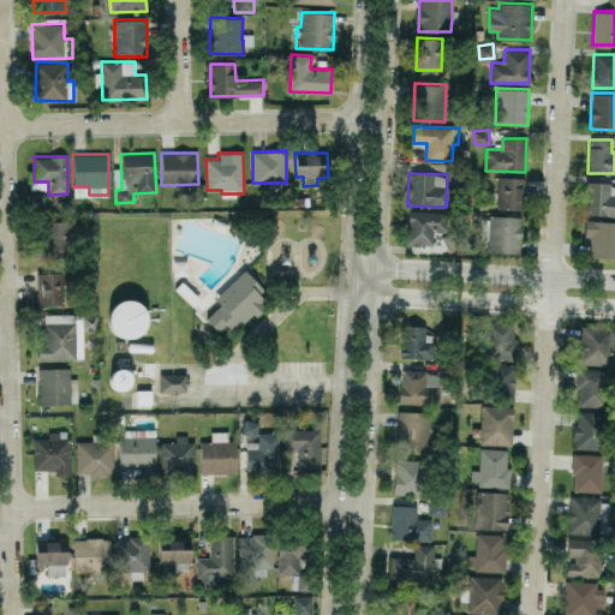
[(497,208),(523,209),(524,178),(499,177),(497,208)]
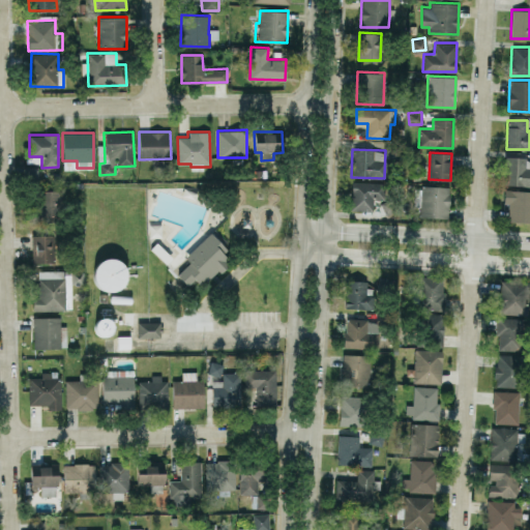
[(526,156),(503,156),(502,185),(529,185),(529,168),(525,168),(526,156)]
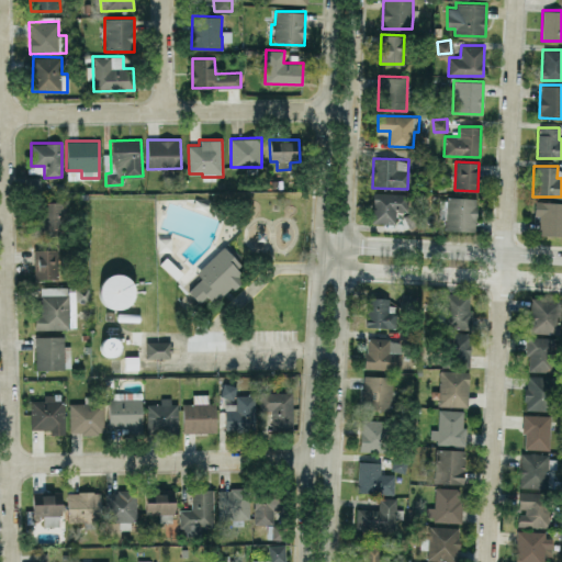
[(395,224),(395,211),(408,212),(408,193),(372,192),(371,223),(395,224)]
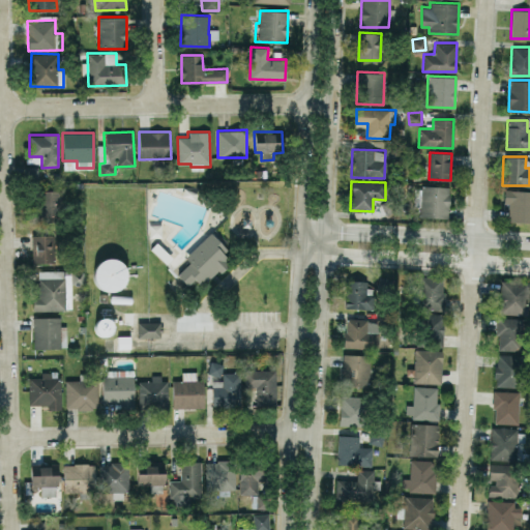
[(448,217),(449,186),(420,185),(420,194),(415,194),(414,205),(420,206),(419,216),(448,217)]
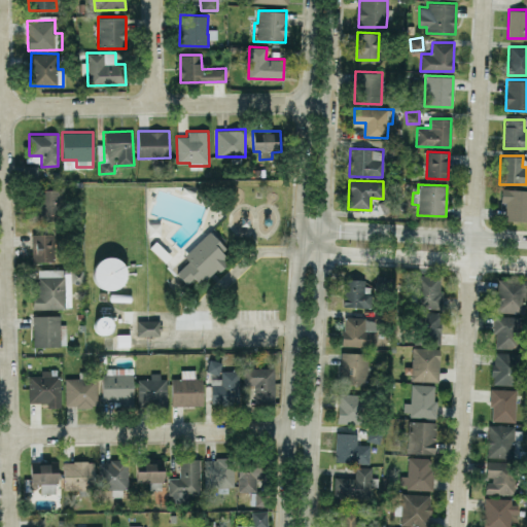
[(61,188),(38,189),(39,219),(62,218),(61,188)]
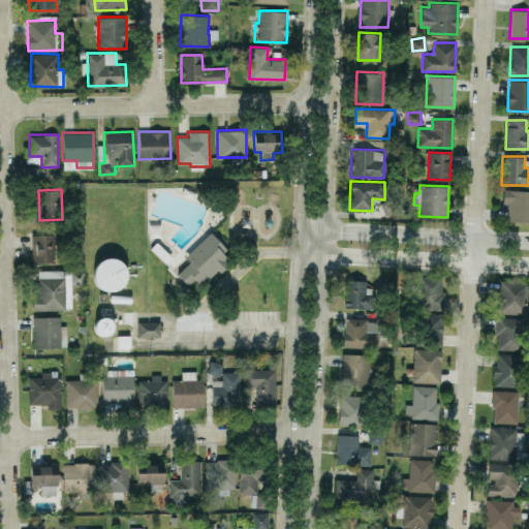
[(502,204),(507,204),(506,220),(528,221),(528,190),(503,189),(502,204)]
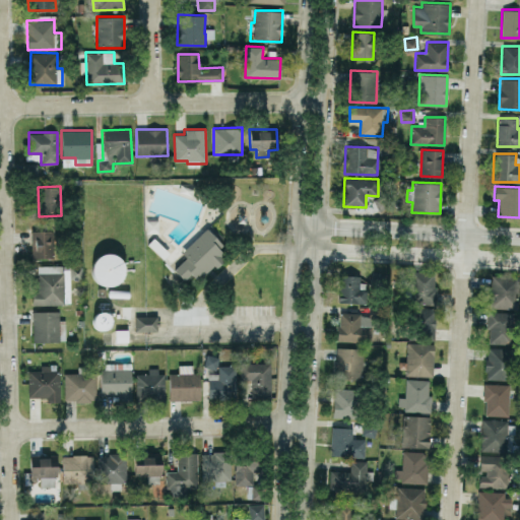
[(191,273),(198,281),(229,253),(205,229),(181,252),(186,257),(174,268),(184,279),(191,273)]
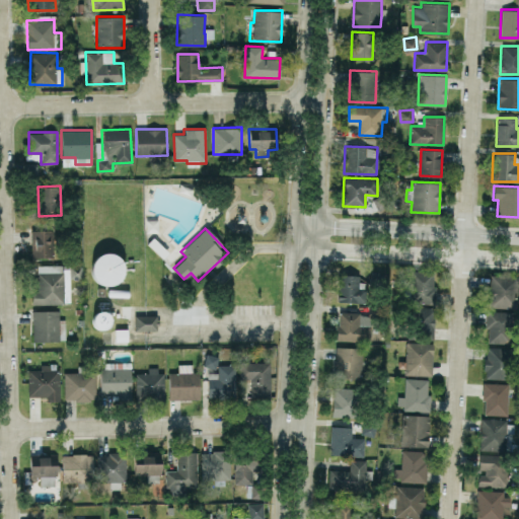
[(52,229),(30,230),(31,257),(53,256),(52,229)]
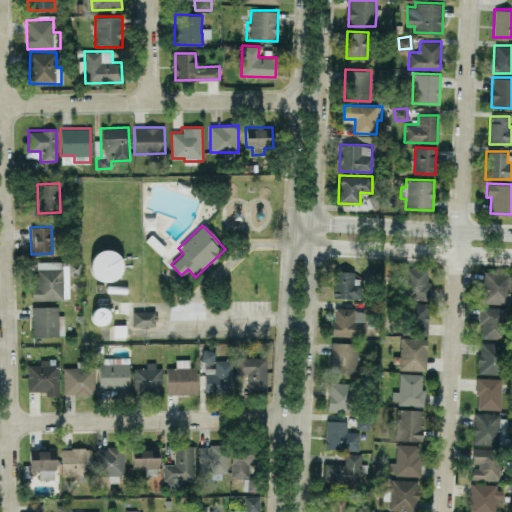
[(121,252),(92,250),(91,278),(120,280),(121,252)]
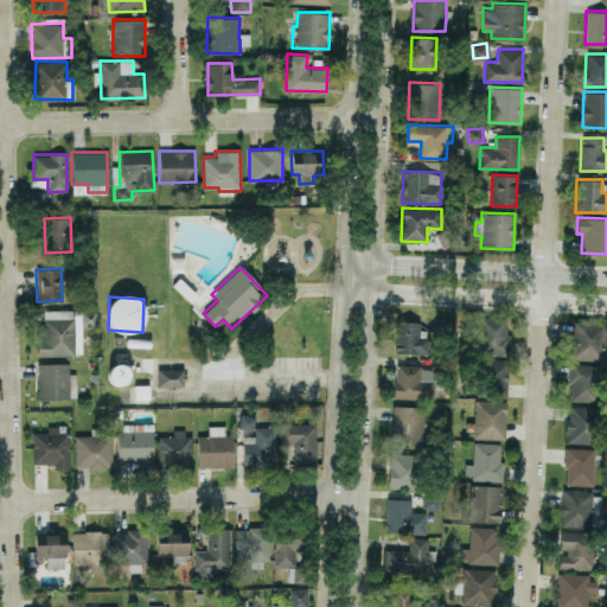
[(74,310),(43,310),(44,340),(37,340),(38,356),(75,355),(74,310)]
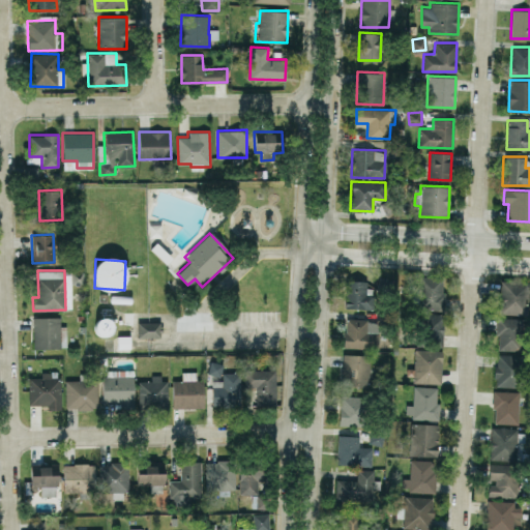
[(444,276),(418,276),(417,310),(443,310),(444,276)]
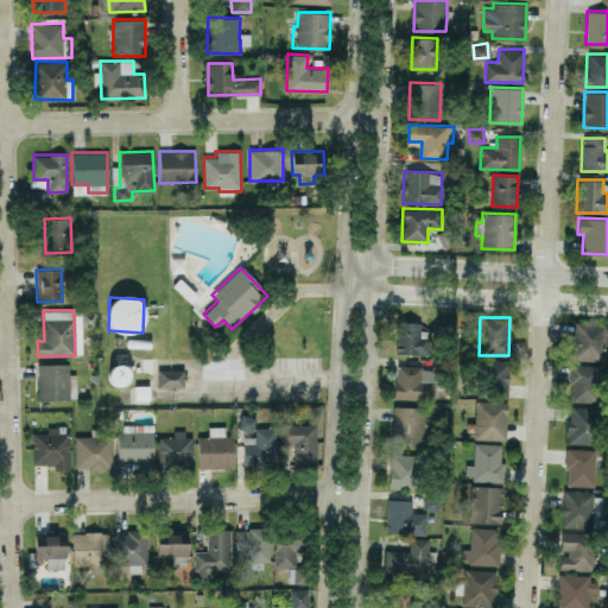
[(423,354),(424,322),(398,321),(397,353),(423,354)]
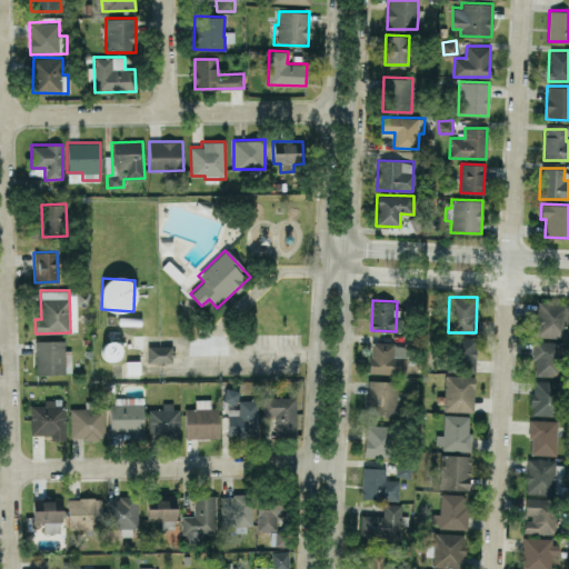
[(568,337),(568,302),(535,301),(535,337),(568,337)]
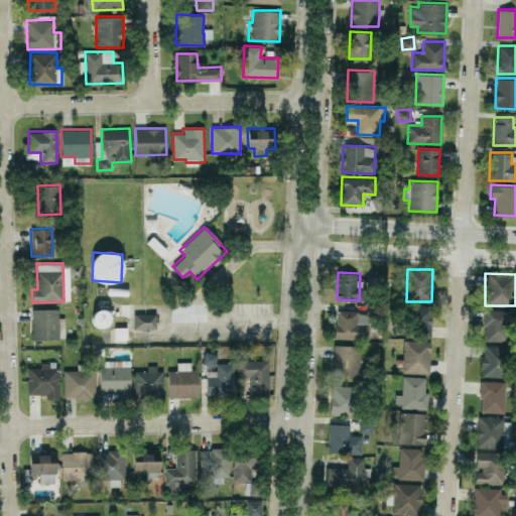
[(410,305),(409,334),(430,335),(432,305),(410,305)]
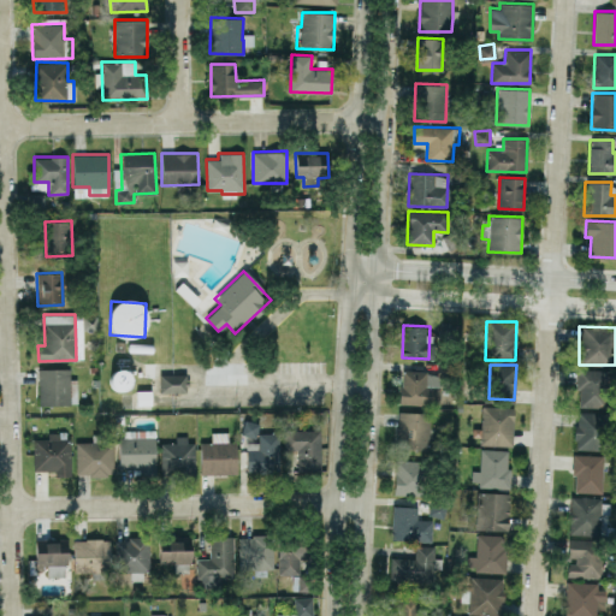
[(37,368),(39,404),(77,403),(77,378),(70,379),(70,368),(37,368)]
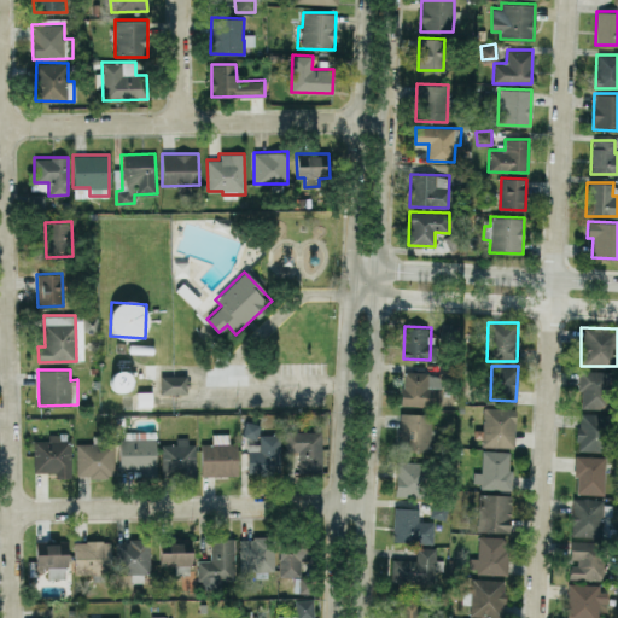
[(607,408),(607,371),(579,369),(578,408),(607,408)]
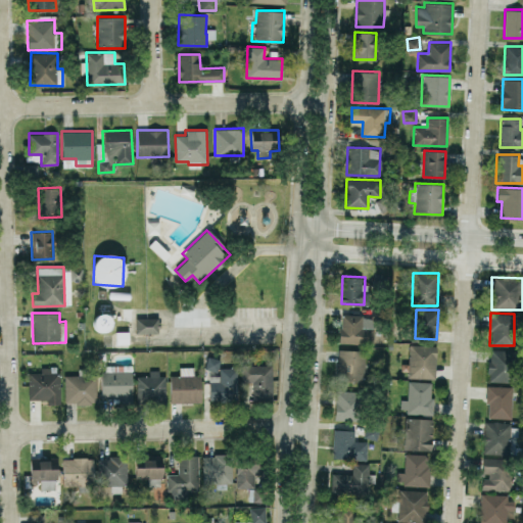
[(362,315),(340,314),(339,343),(373,343),(373,327),(362,327),(362,315)]
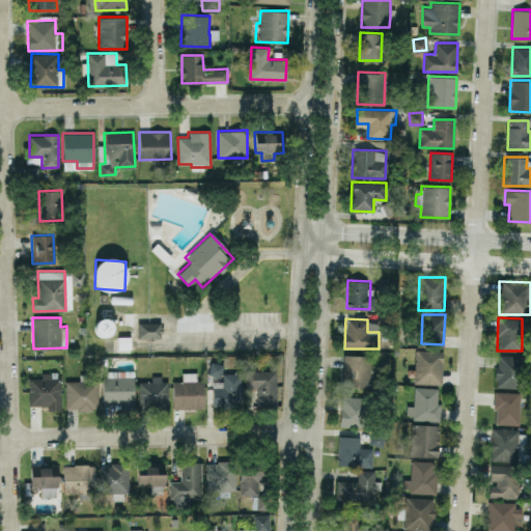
[(160,322),(137,323),(138,338),(161,337),(160,322)]
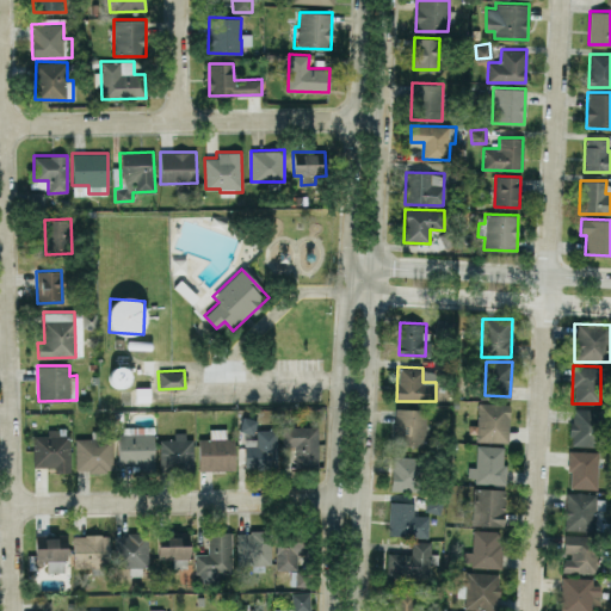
[(149,401),(149,388),(136,388),(136,401),(149,401)]
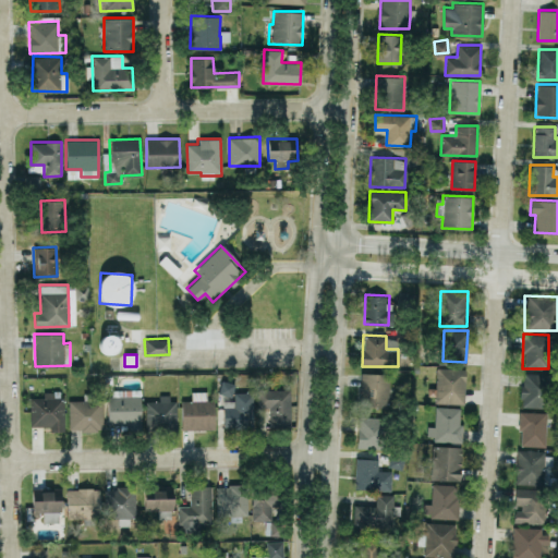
[(435,402),(464,403),(465,368),(436,367),(435,402)]
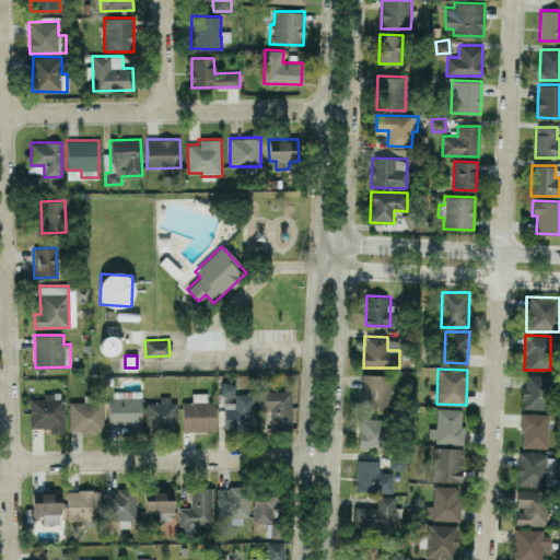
[(360,407),(389,408),(391,374),(361,374),(360,407)]
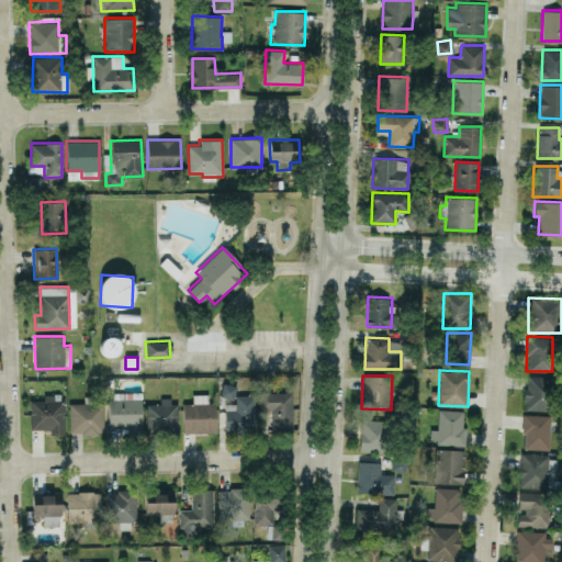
[(549,411),(550,375),(526,375),(525,409),(549,411)]
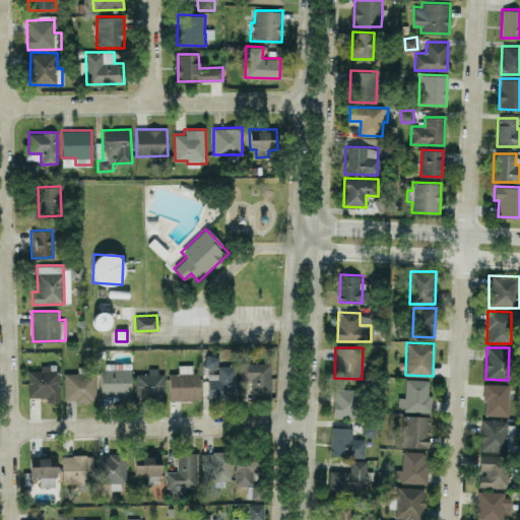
[(218,356),(205,353),(203,367),(215,369),(218,356)]
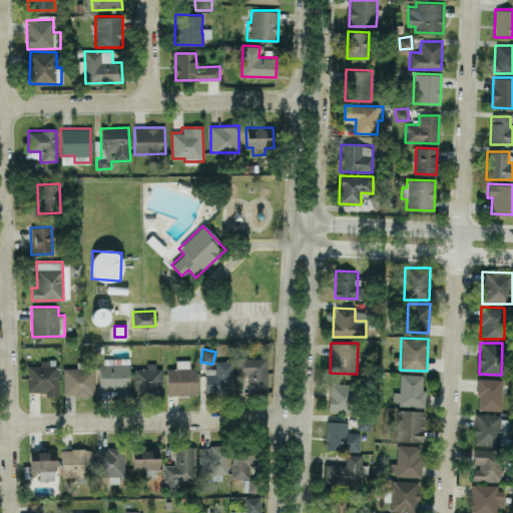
[(129,358),(99,358),(99,395),(129,395),(129,358)]
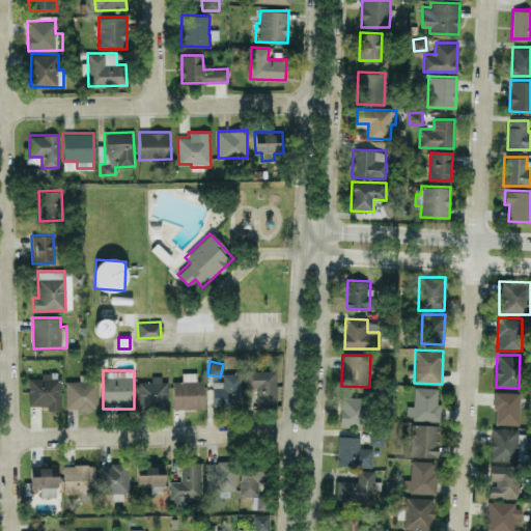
[(276,370),(244,370),(244,387),(256,388),(256,404),(276,404),(276,370)]
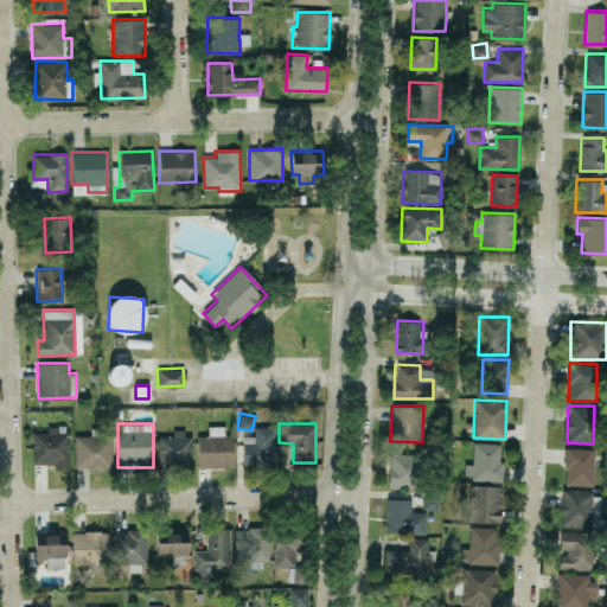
[(69,470),(68,426),(46,426),(46,432),(32,432),(32,464),(55,462),(55,470),(69,470)]
